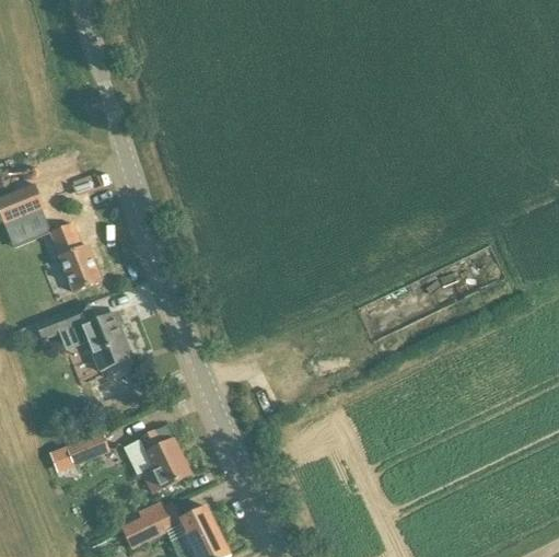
[(0,222),(3,221),(44,205),(35,182),(0,196),(0,222)]
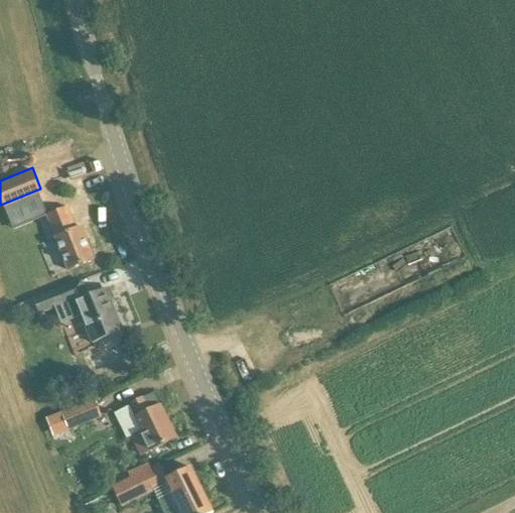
[(67,204),(46,212),(68,268),(93,257),(80,224),(76,226),(67,204)]
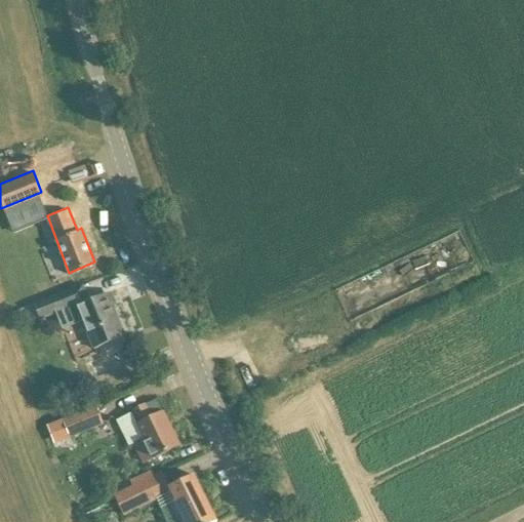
[(34,303),(40,317),(70,305),(64,290),(34,303)]
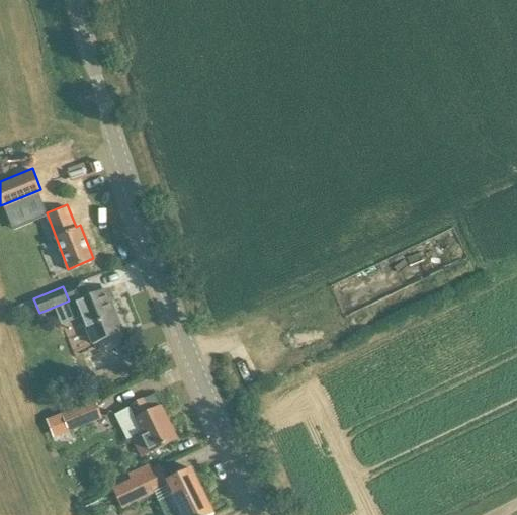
[(75,298),(93,341),(122,330),(105,286),(75,298)]
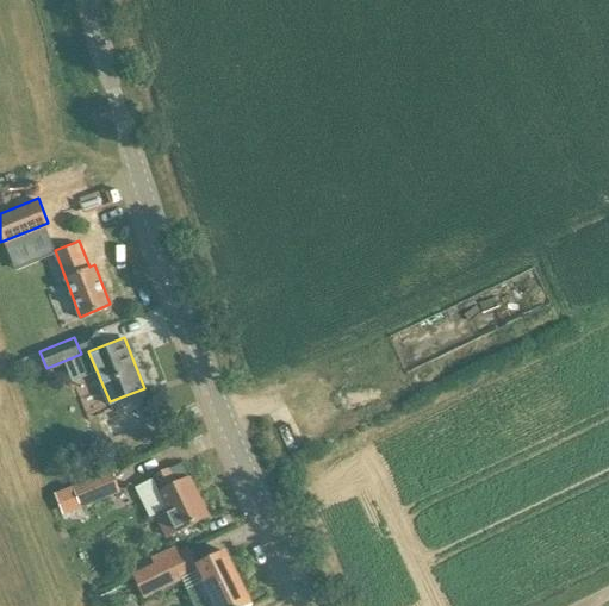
[(154,514),(165,536),(207,514),(181,461),(151,475),(160,491),(159,491),(167,507),(154,514)]
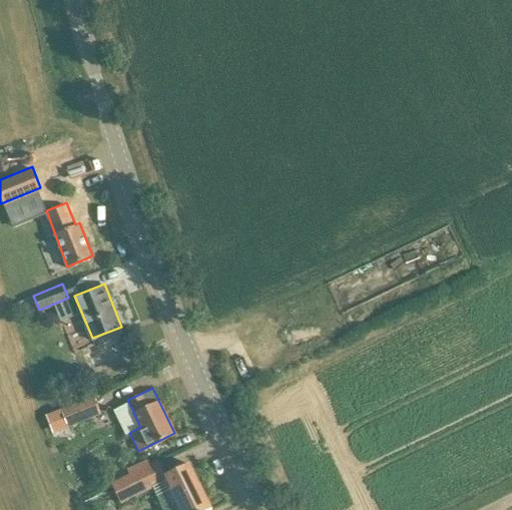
[(56,429),(67,424),(99,412),(92,395),(49,413),(56,429)]
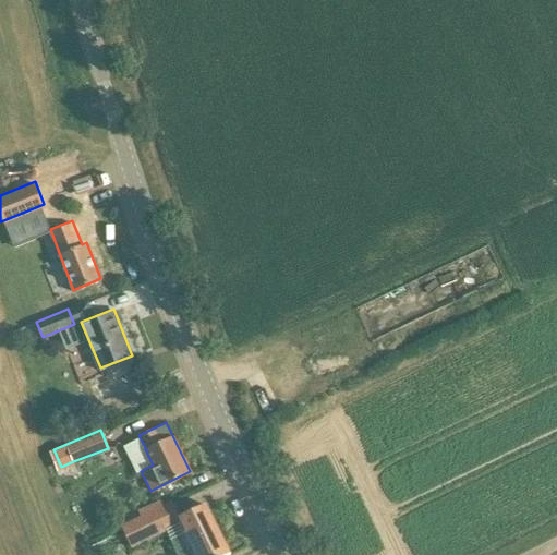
[(182,520),(177,510),(171,498),(121,522),(132,545),(182,520)]
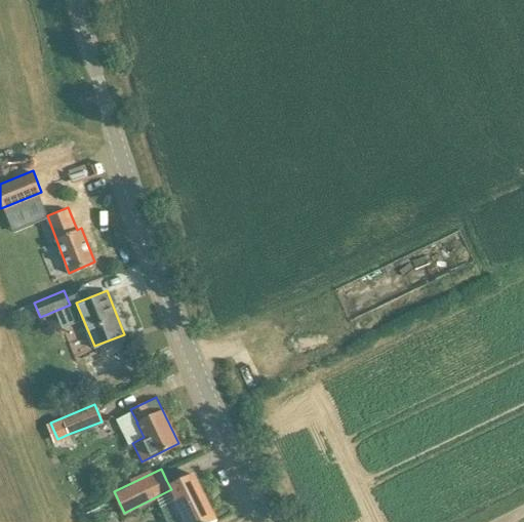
[(169,484),(187,521),(209,521),(216,519),(193,473),(169,484)]
